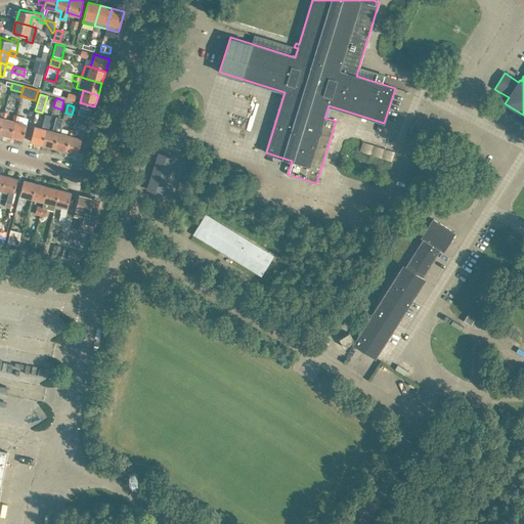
[(90,119),(93,110),(80,105),(78,115),(90,119)]
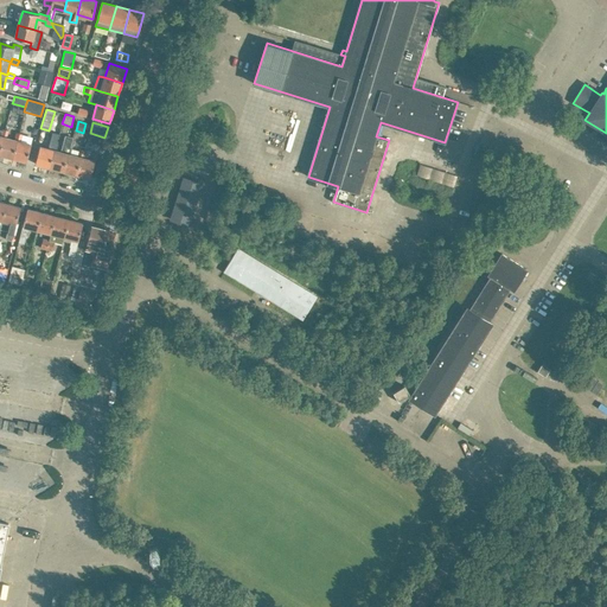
[(0,154),(12,158),(17,139),(14,139),(6,136),(7,131),(2,129),(2,131),(1,135),(4,135),(0,146),(0,154)]
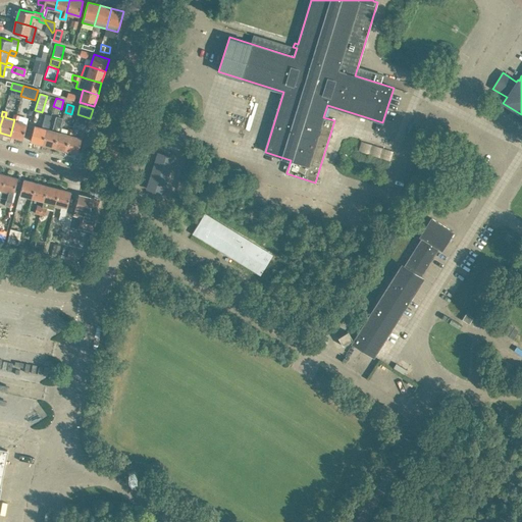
[(23,139),(27,123),(16,121),(18,115),(14,114),(12,119),(14,119),(10,136),(23,139)]
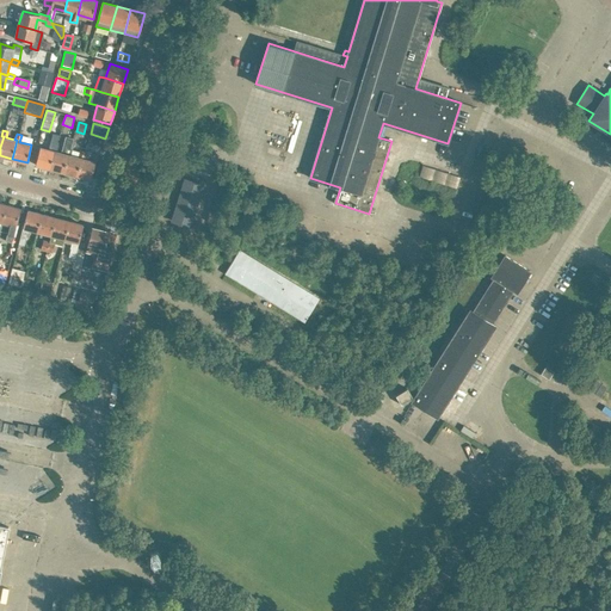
[(91,134),(88,142),(103,146),(105,139),(91,134)]
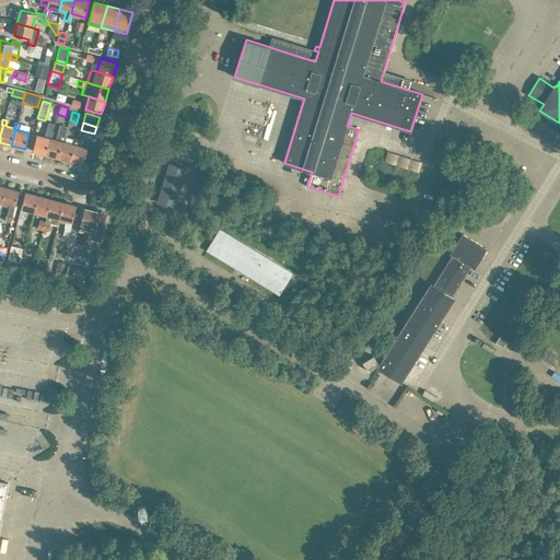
[(57,158),(61,140),(65,141),(66,136),(65,136),(67,127),(60,125),(56,139),(53,138),(49,138),(45,154),(57,158)]
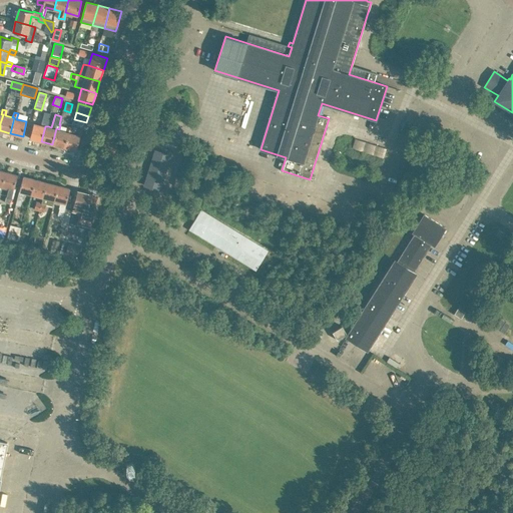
[(41,141),(45,126),(48,126),(49,121),(45,120),(42,119),(41,125),(40,125),(34,123),(32,128),(30,138),(41,141)]
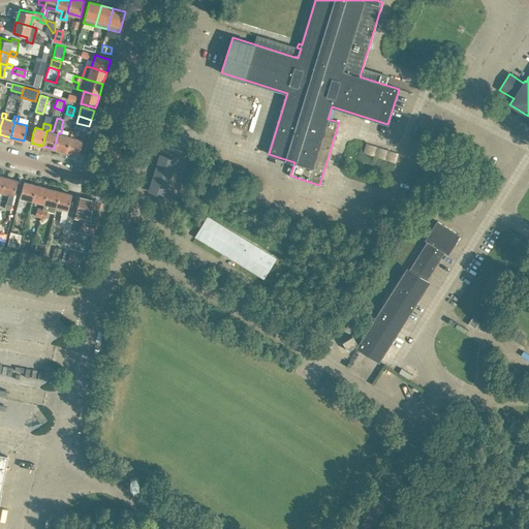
[(66,152),(70,135),(73,136),(74,131),(70,130),(68,135),(61,133),(58,132),(54,149),(66,152)]
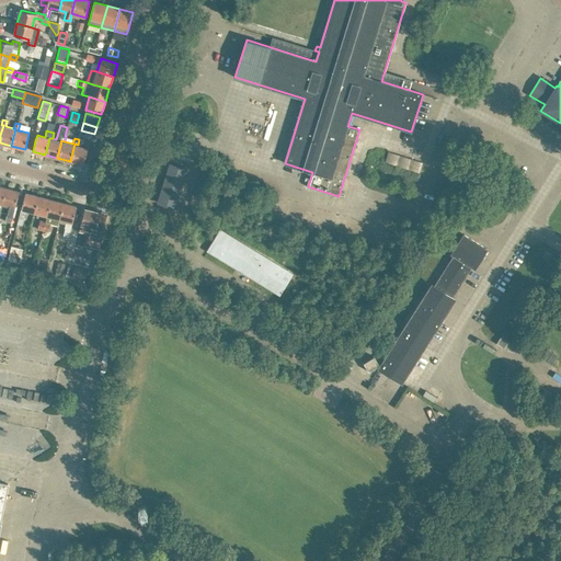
[(90,150),(92,142),(79,139),(78,145),(75,144),(70,161),(83,164),(88,150),(90,150)]
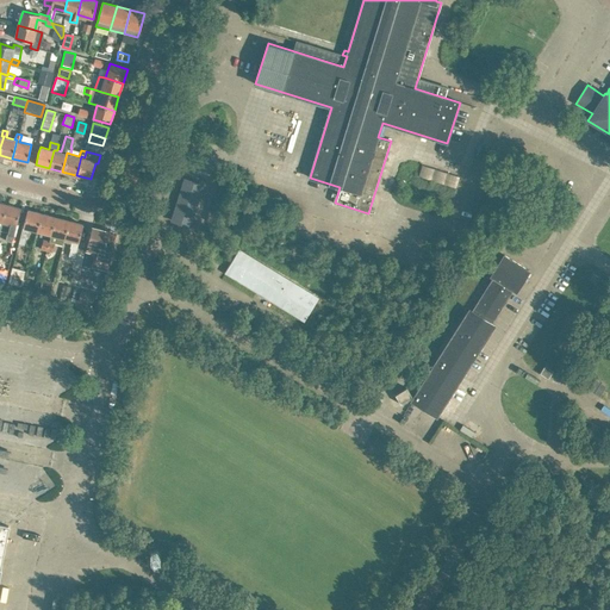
[(460,176),(422,165),(418,176),(456,188),(460,176)]
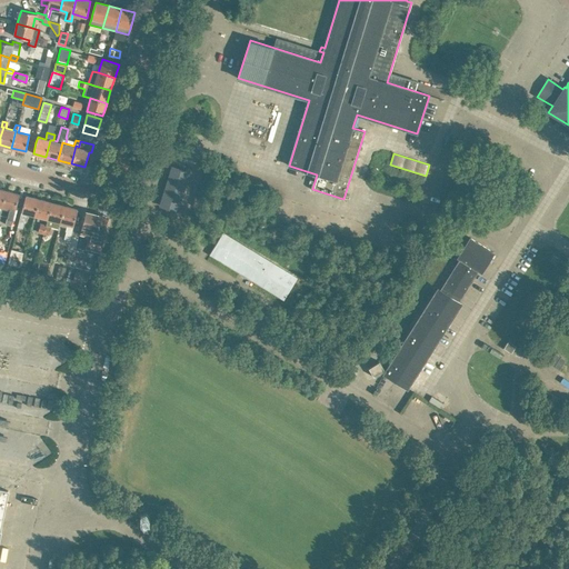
[(178,211),(189,172),(172,167),(160,206),(178,211)]
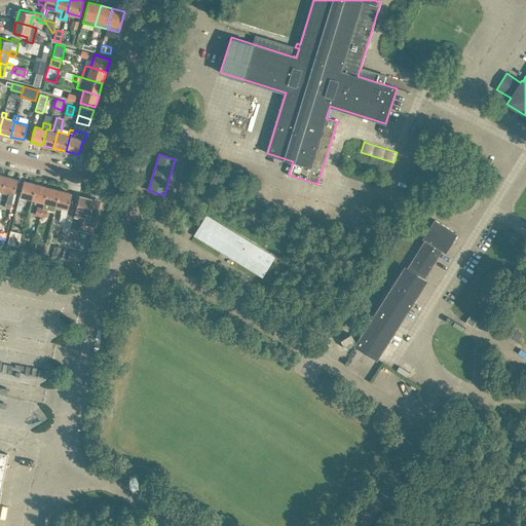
[(5,208),(10,209),(19,179),(5,176),(1,192),(0,195),(0,197),(7,199),(5,208)]
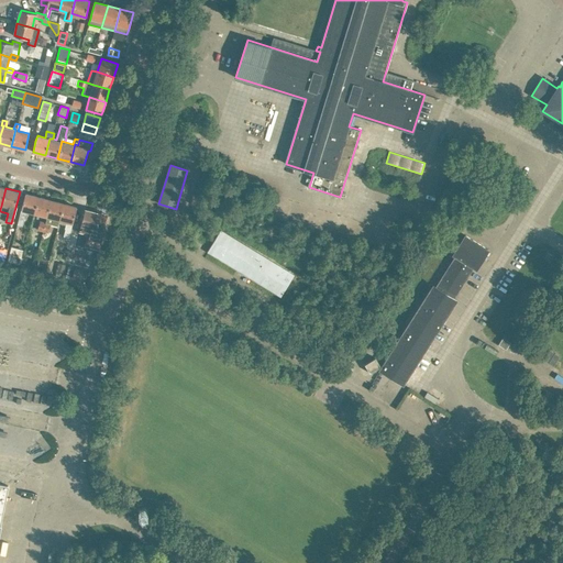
[(34,213),(39,197),(25,194),(23,205),(21,210),(18,224),(22,225),(24,218),(25,218),(26,211),(34,213)]
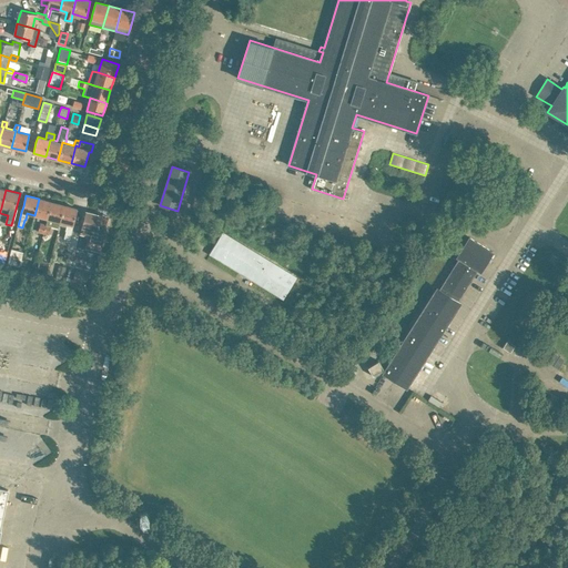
[(47,219),(51,202),(39,199),(34,215),(47,219)]
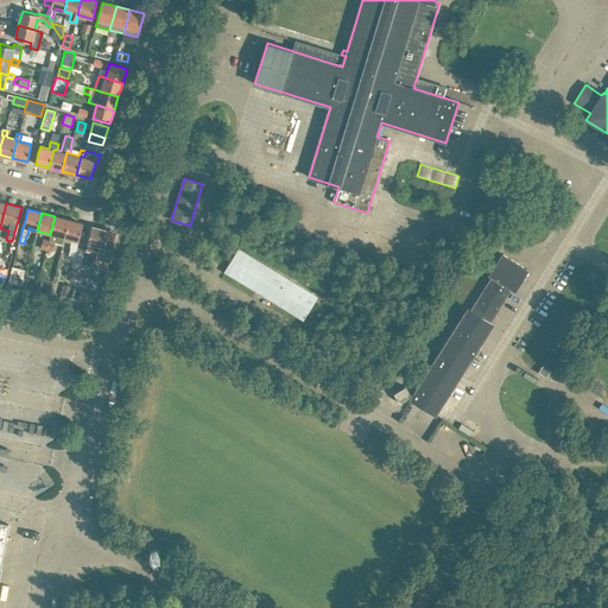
[(63,239),(69,220),(55,216),(50,234),(48,241),(45,249),(52,252),(55,244),(62,245),(64,239),(63,239)]
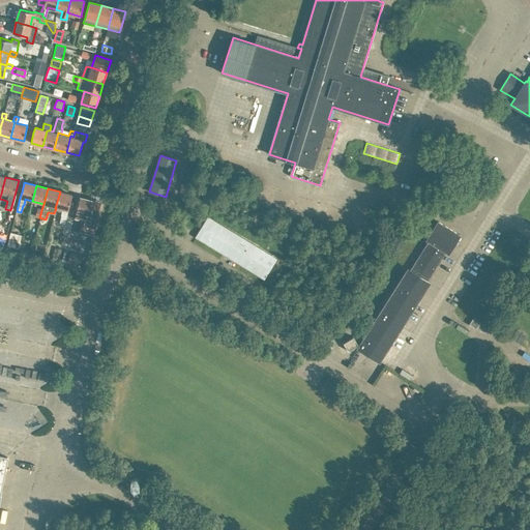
[(64,225),(70,205),(72,195),(60,192),(55,208),(56,208),(62,209),(60,216),(61,216),(59,224),(64,225)]
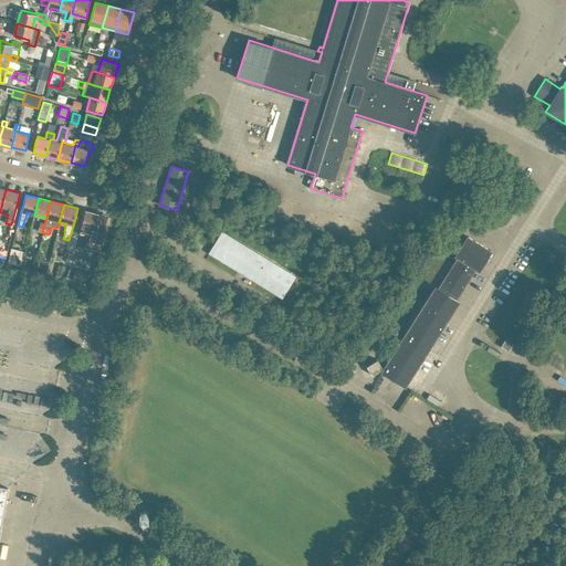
[(100,250),(105,228),(108,216),(100,213),(98,212),(95,211),(94,212),(86,210),(80,233),(85,234),(87,239),(86,247),(100,250)]
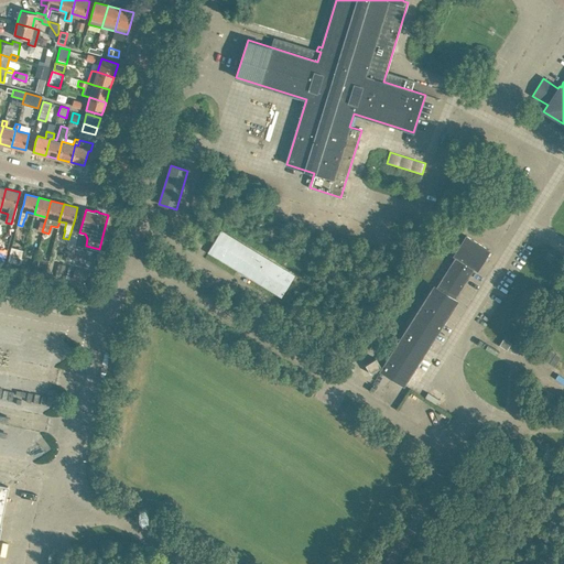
[(294,275),(221,231),(208,252),(281,296),(294,275)]
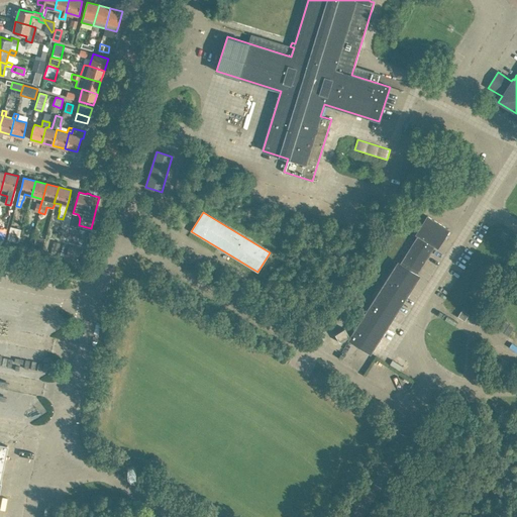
[(398,263),(349,339),(371,352),(419,276),(416,274),(434,244),(437,246),(448,229),(427,216),(416,233),(419,235),(401,264),(398,263)]
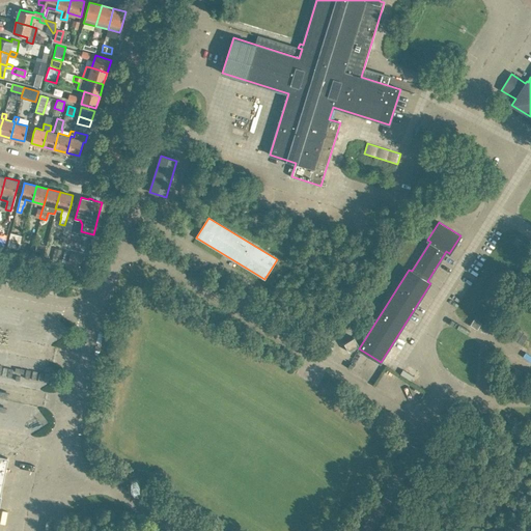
[(18,249),(21,235),(10,233),(7,246),(18,249)]
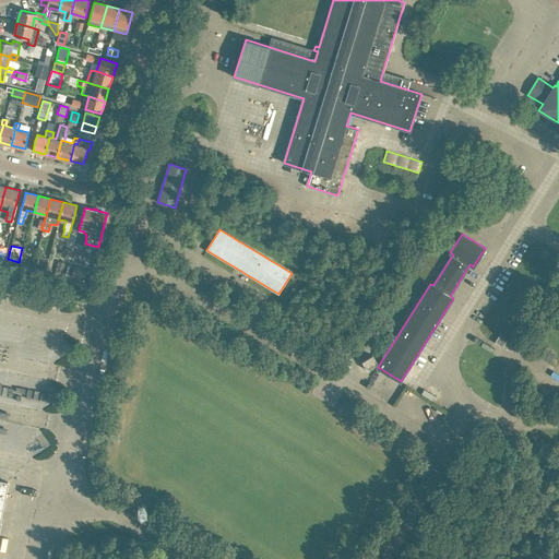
[(39,256),(37,264),(36,268),(45,270),(46,266),(48,259),(39,256)]
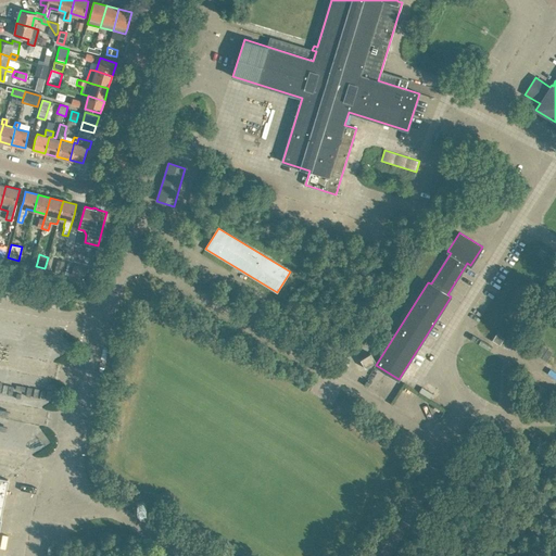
[(58,261),(55,270),(62,273),(65,263),(58,261)]
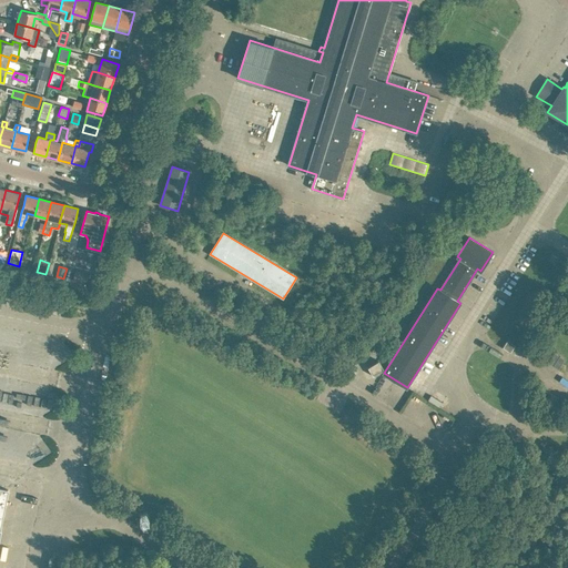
[(74,272),(72,281),(85,284),(88,272),(82,271),(81,273),(74,272)]
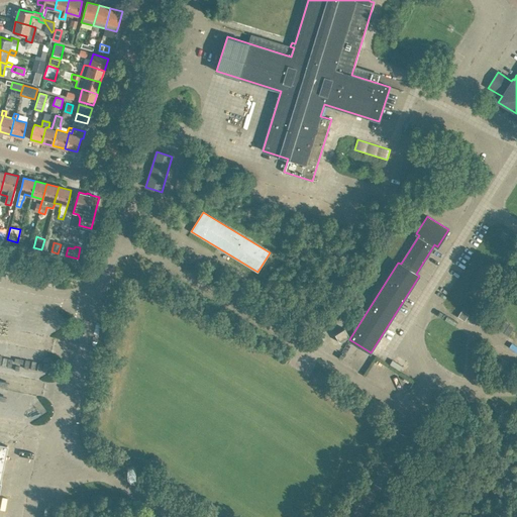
[(461,309),(457,316),(464,321),(466,320),(468,322),(471,316),(469,315),(469,314),(461,309)]
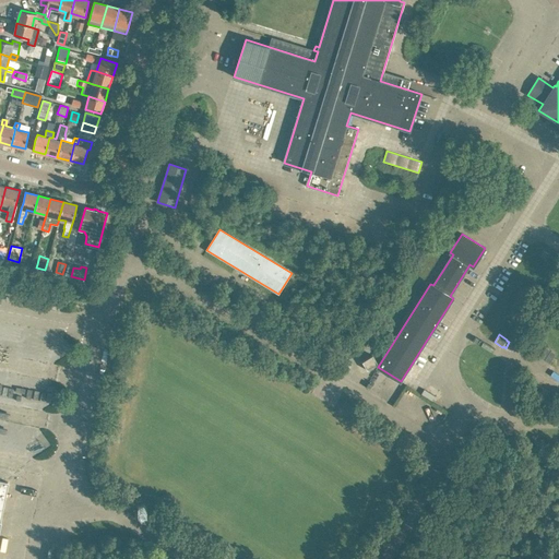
[(550,351),(545,347),(538,357),(544,360),(550,351)]
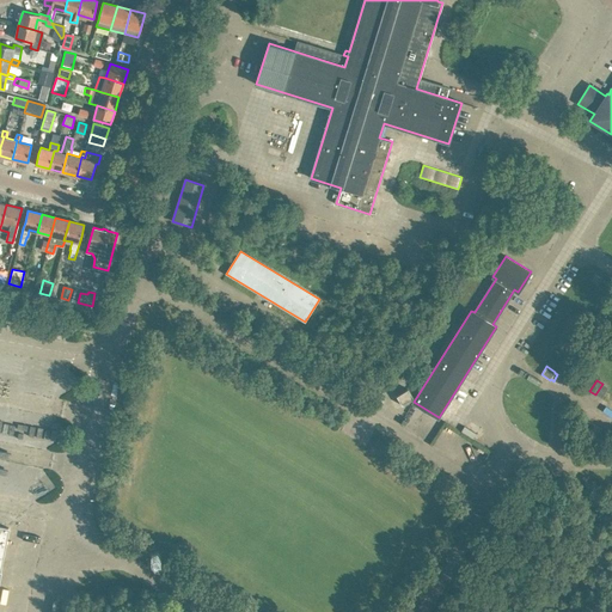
[(603,384),(597,395),(601,398),(609,387),(603,384)]
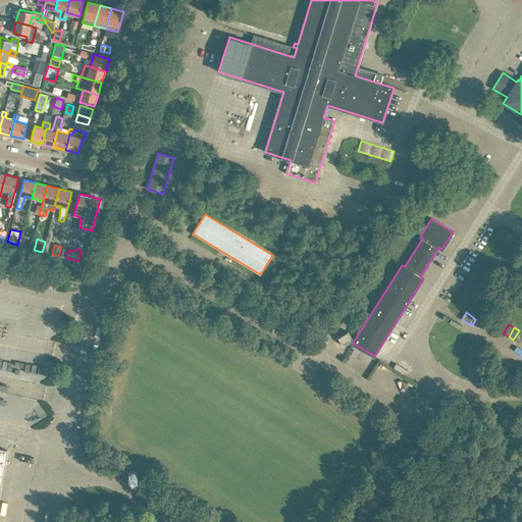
[(353,340),(348,331),(338,337),(344,346),(353,340)]
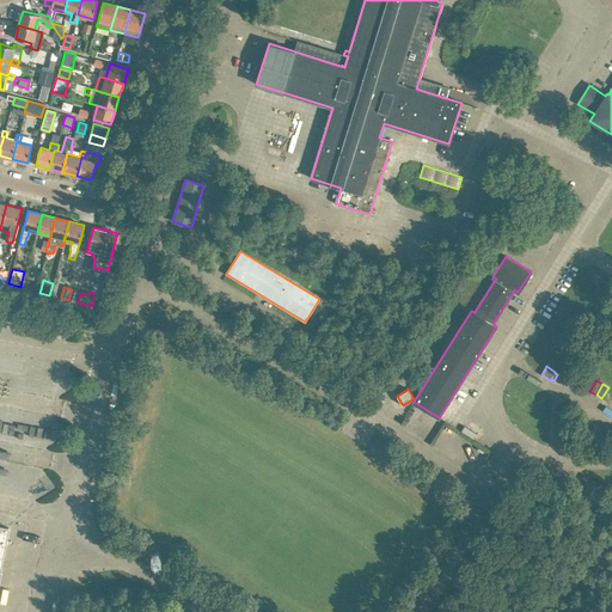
[(606,432),(587,421),(583,427),(603,439),(606,432)]
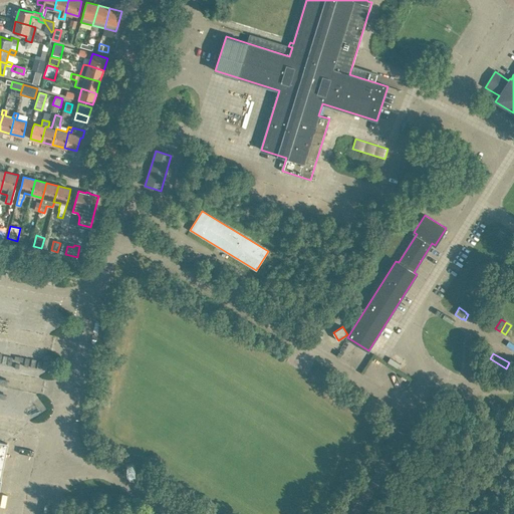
[(400,369),(404,361),(394,355),(390,364),(400,369)]
